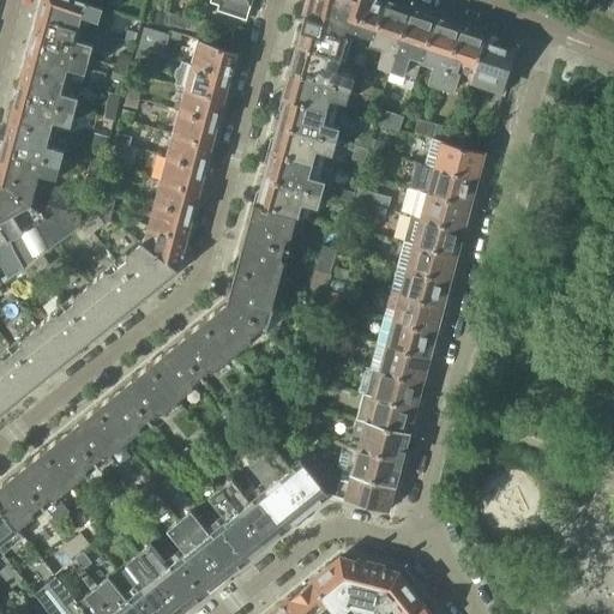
[(80,0),(42,0),(37,18),(77,29),(80,16),(98,22),(102,7),(80,0)]
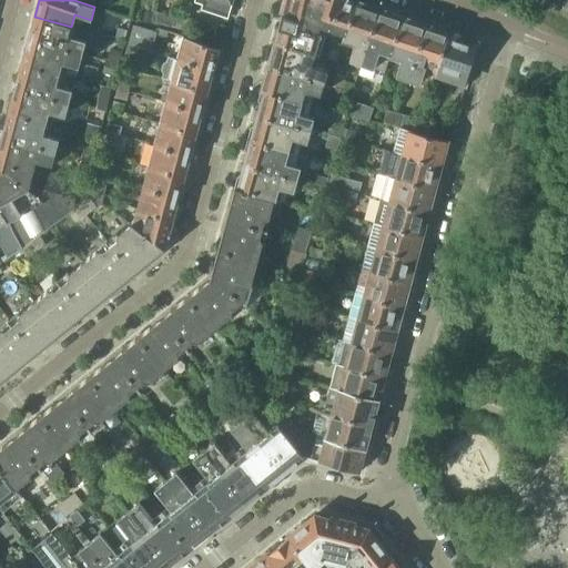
[(203,0),(203,3),(201,8),(226,16),(230,0),(203,0)]
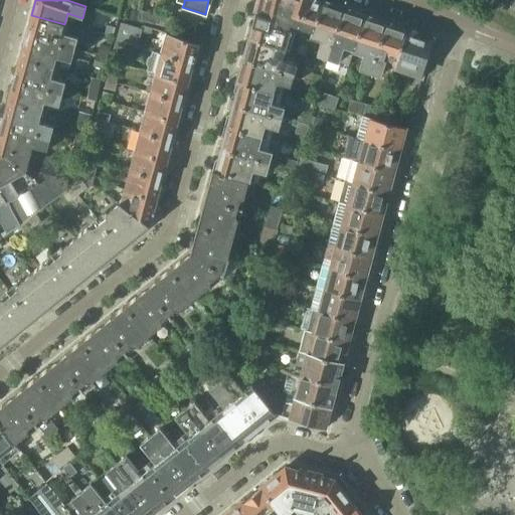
[(259,0),(248,38),(283,49),(289,31),(286,30),(289,23),(296,26),(300,14),(259,0)]
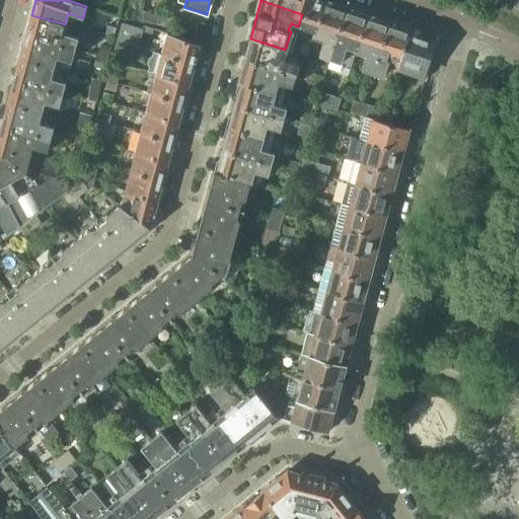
[(322,0),(261,0),(302,14),(298,26),(307,29),(305,38),(311,40),(312,39),(311,39),(313,35),(324,1),(322,0)]
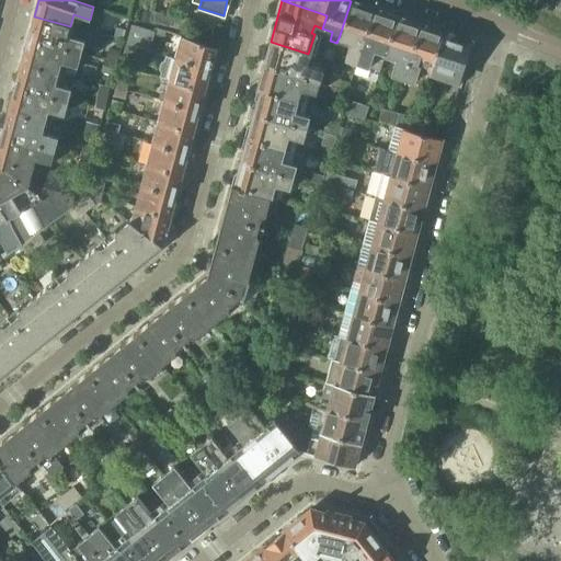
[(375,9),(351,1),(339,38),(350,42),(344,59),(357,64),(375,9)]
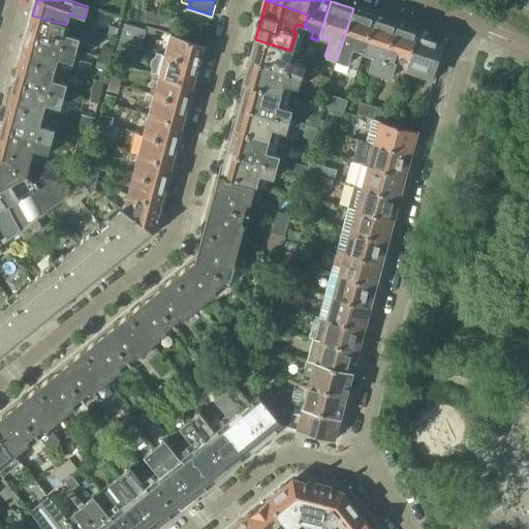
[(374,16),(353,8),(337,60),(346,63),(351,48),(363,51),(374,16)]
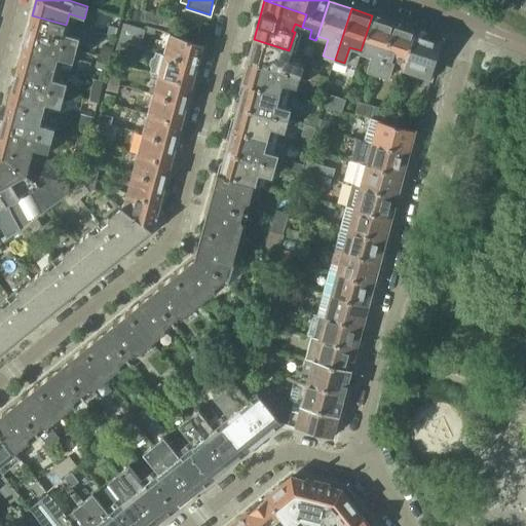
[(140,19),(159,25),(162,16),(143,10),(140,19)]
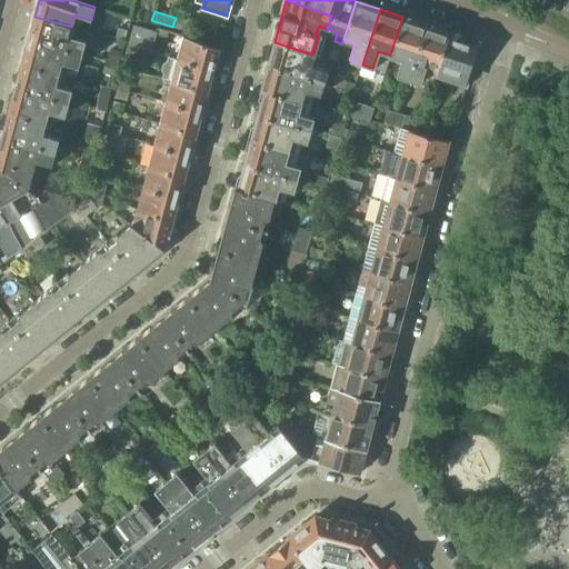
[(142,21),(149,23),(152,15),(146,12),(142,21)]
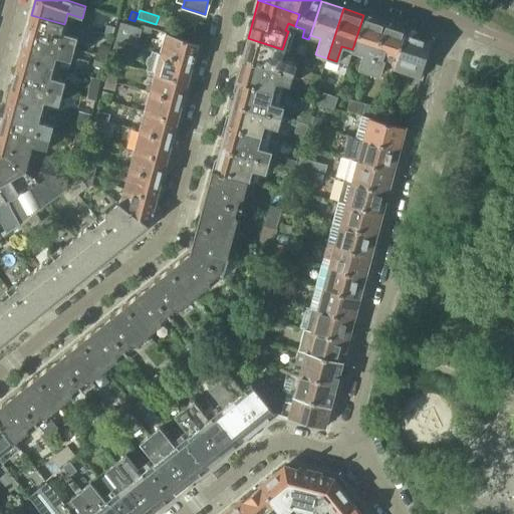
[(159,16),(156,24),(164,27),(168,16),(160,13),(159,16)]
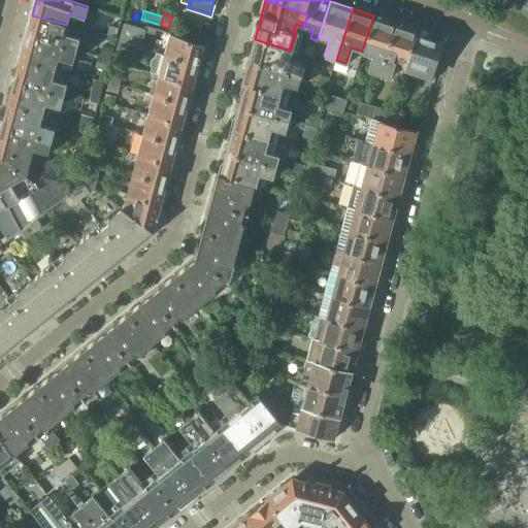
[(32,15),(27,38),(75,51),(79,37),(64,34),(66,25),(32,15)]
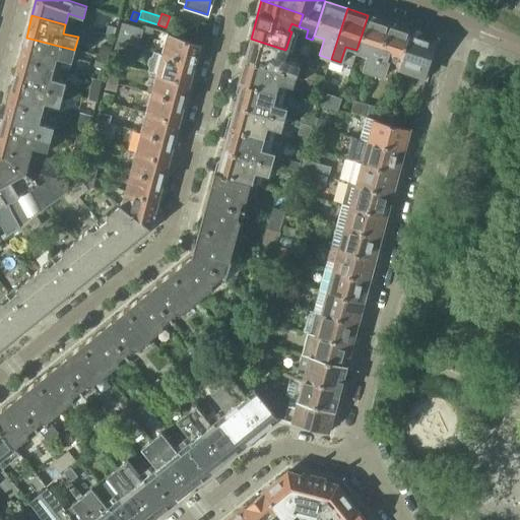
[(389,22),(368,15),(356,50),(367,53),(361,69),(372,72),(389,22)]
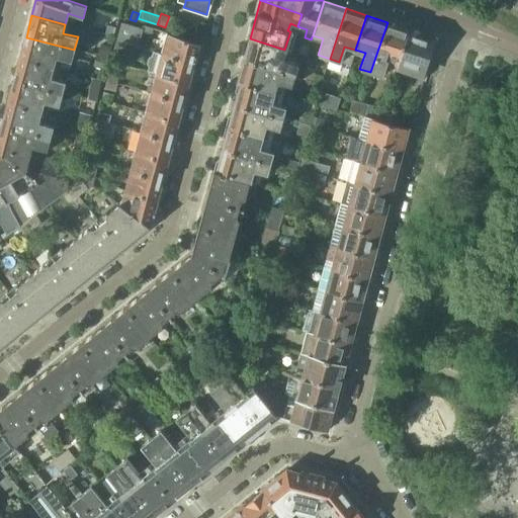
[(409,29),(387,22),(370,72),(381,76),(386,61),(397,64),(395,70),(396,70),(409,29)]
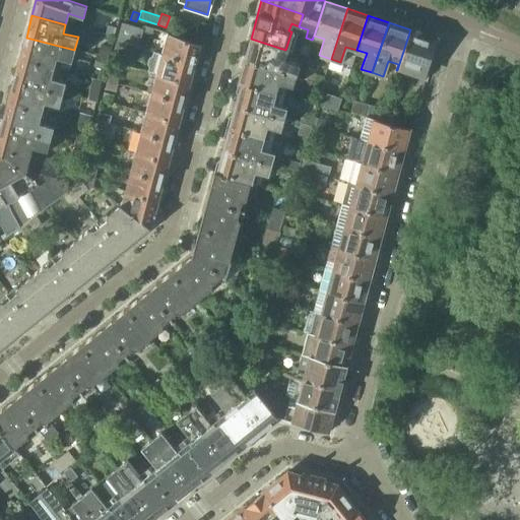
[(122,24),(117,43),(129,46),(138,48),(142,31),(143,29),(140,28),(122,24)]
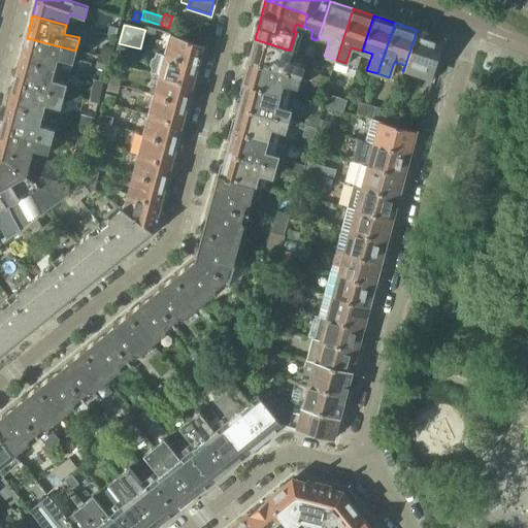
[(144,32),(154,34),(156,29),(146,26),(142,29),(145,30),(144,32)]
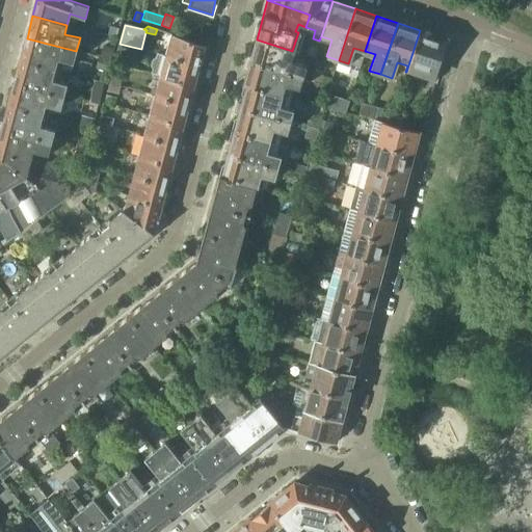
[(446,38),(420,30),(406,72),(416,76),(418,71),(435,77),(446,38)]
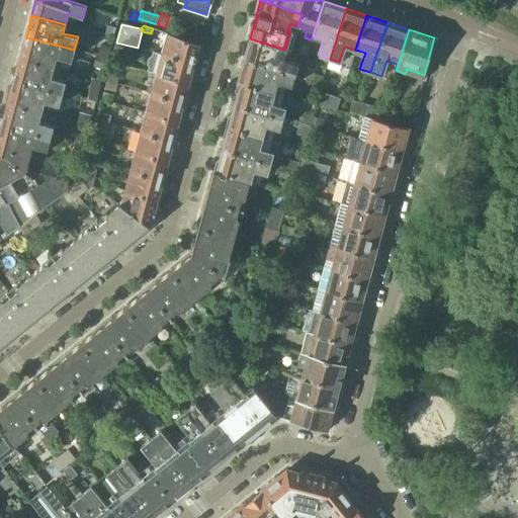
[(166,32),(161,55),(193,64),(198,44),(166,32)]
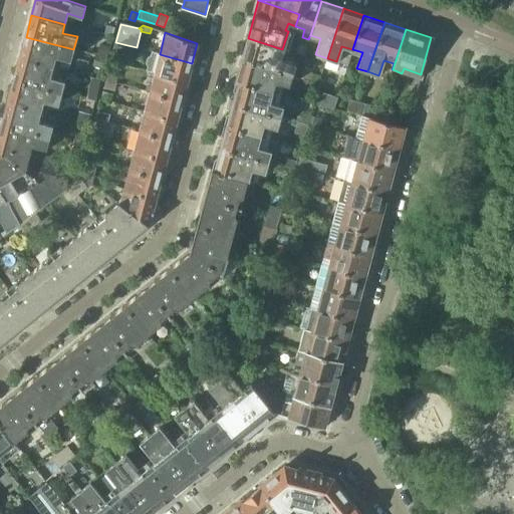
[(26,37),(20,59),(52,68),(56,57),(70,61),(73,49),(26,37)]
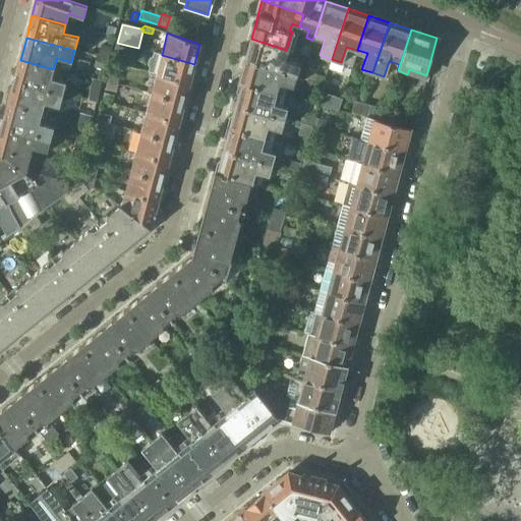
[(251,39),(244,62),(296,78),(300,66),(283,60),(286,50),(251,39)]
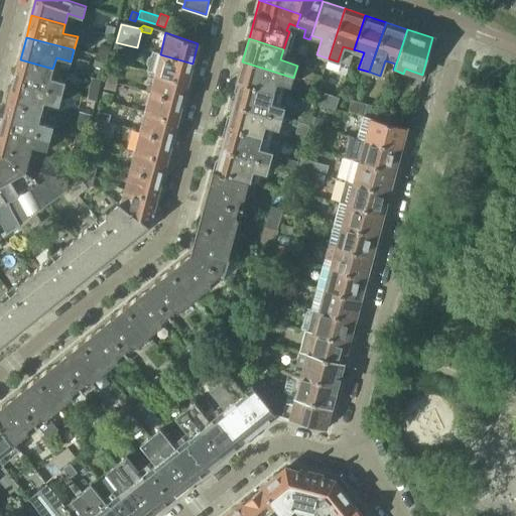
[(128,45),(116,42),(114,49),(126,52),(128,45)]
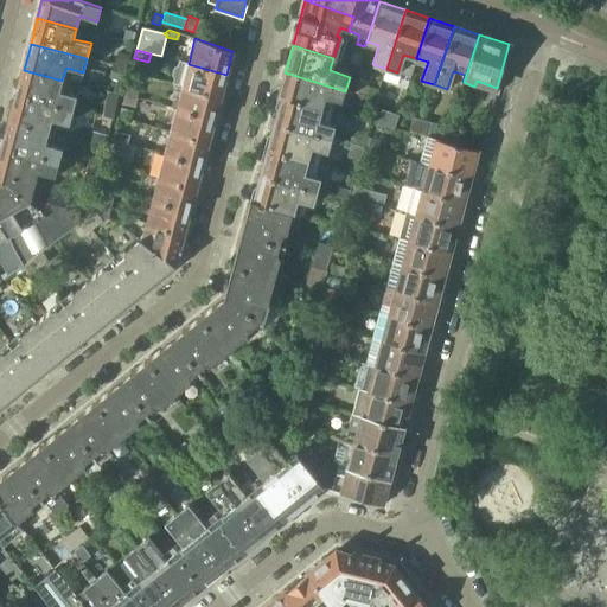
[(113,66),(126,70),(128,59),(129,55),(117,51),(115,56),(113,66)]
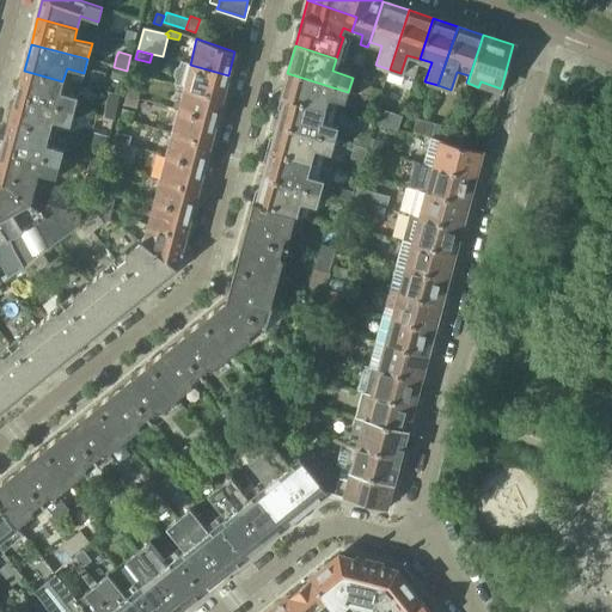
[(175,85),(184,87),(221,98),(228,75),(190,65),(181,62),(179,67),(175,69),(173,75),(176,79),(175,85)]
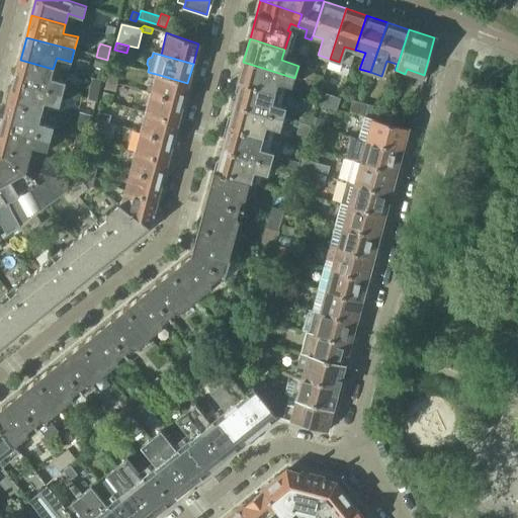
[(107,60),(96,57),(94,66),(104,69),(107,60)]
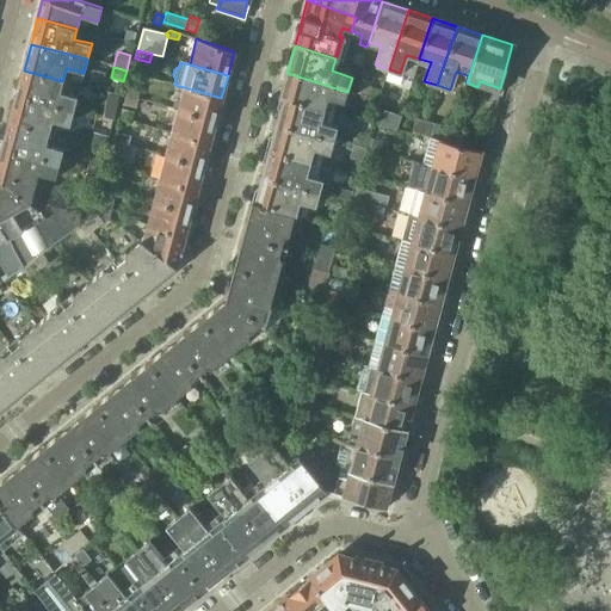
[(24,71),(17,97),(73,111),(78,96),(60,92),(62,81),(24,71)]
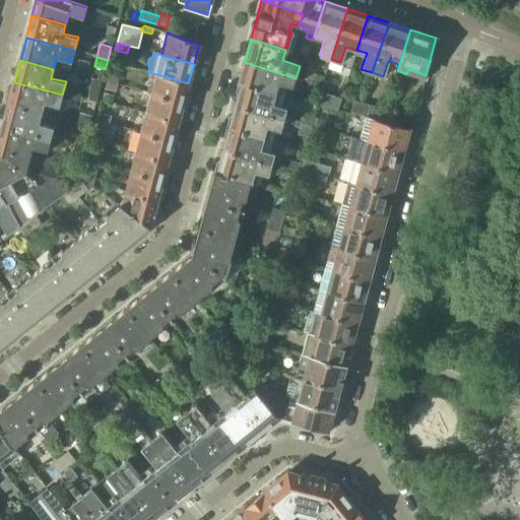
[(244,62),(239,83),(284,95),(287,85),(293,86),(296,78),(244,62)]
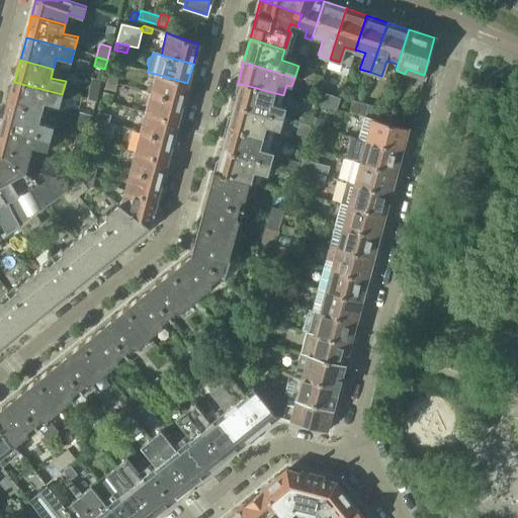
[(306,81),(311,83),(314,74),(305,72),(303,78),(306,79),(306,81)]
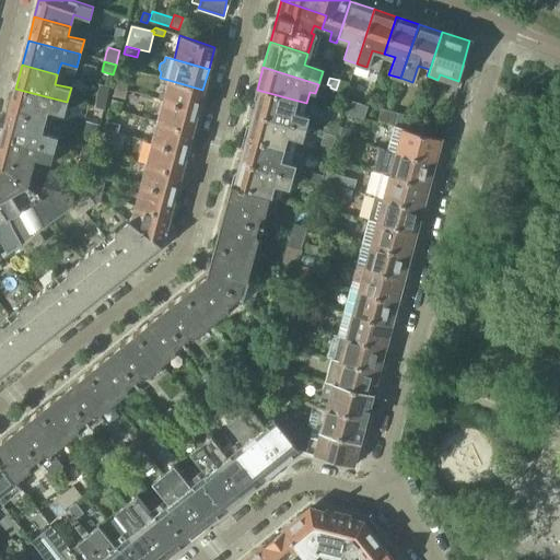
[(168,80),(162,102),(197,112),(202,90),(168,80)]
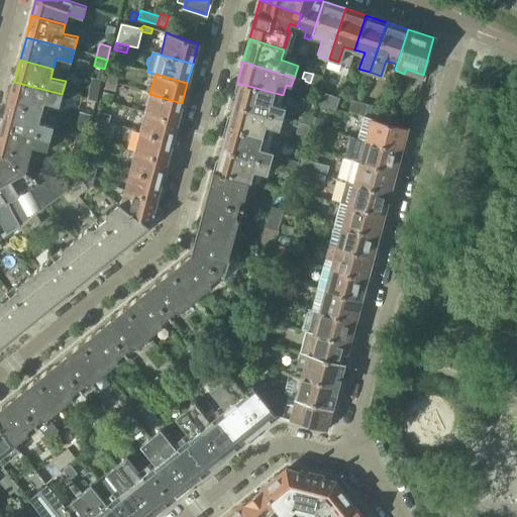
[(313,74),(310,83),(319,85),(322,77),(313,74)]
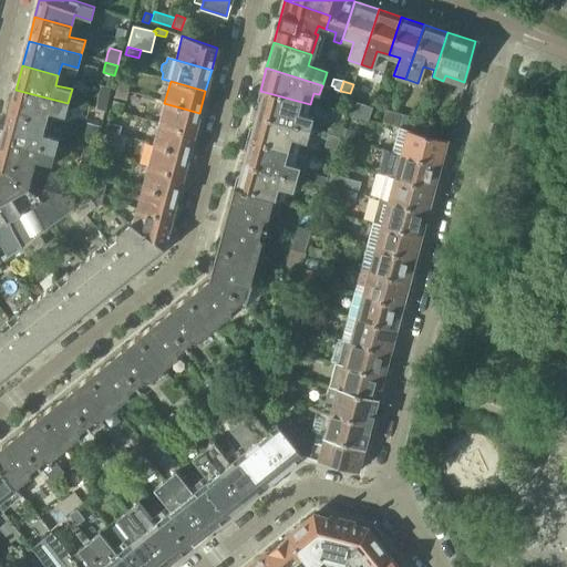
[(119,82),(116,90),(129,93),(130,85),(119,82)]
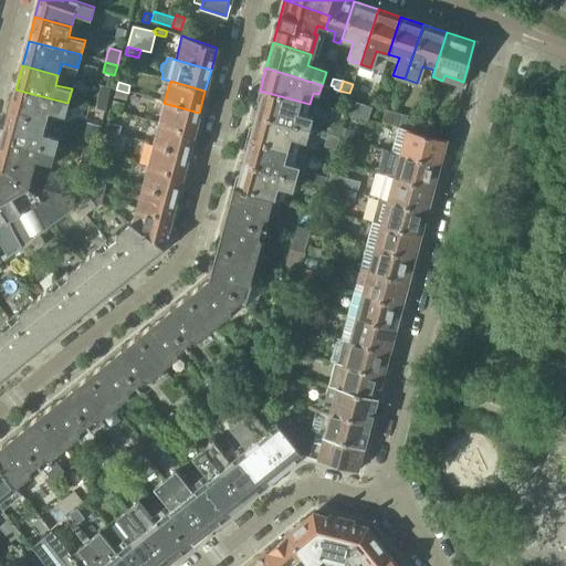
[(16,90),(9,114),(45,123),(49,111),(64,115),(67,103),(16,90)]
